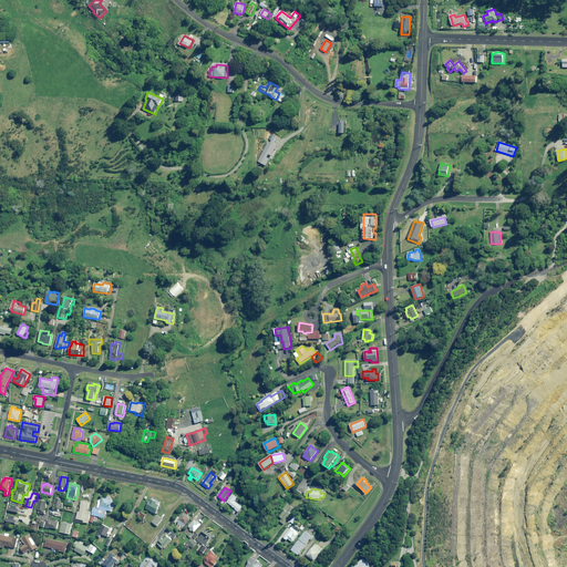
[(237,497),(233,494),(227,503),(236,508),(235,509),(238,512),(243,507),(235,501),(237,497)]
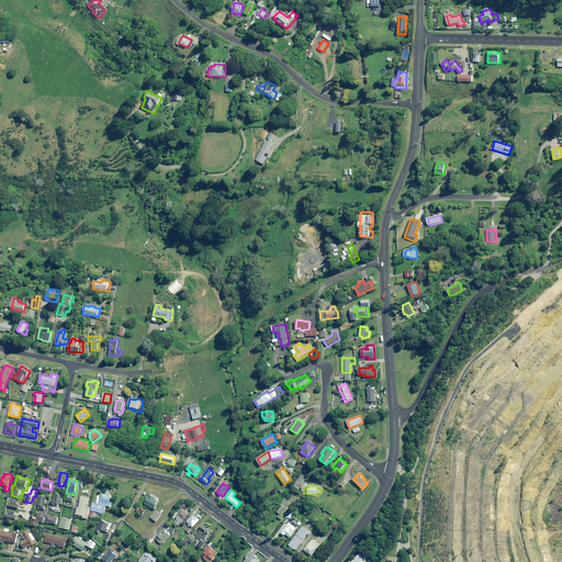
[(111,498),(112,495),(107,493),(105,494),(102,494),(101,501),(100,501),(99,505),(93,504),(91,510),(99,513),(98,514),(101,514),(102,513),(103,514),(105,506),(111,507),(112,504),(113,504),(114,499),(111,498)]
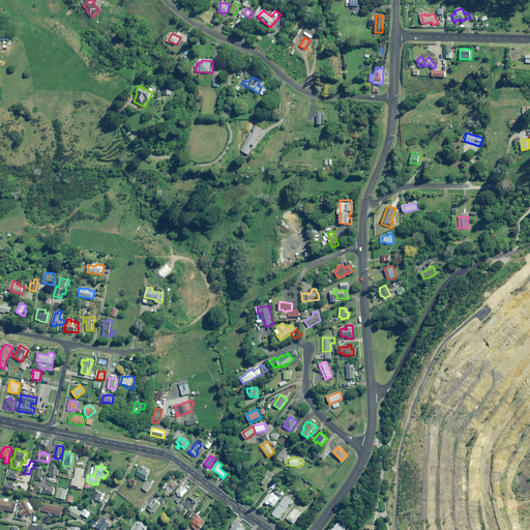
[(146,466),(143,465),(137,475),(146,480),(150,473),(149,472),(150,470),(145,467),(146,466)]
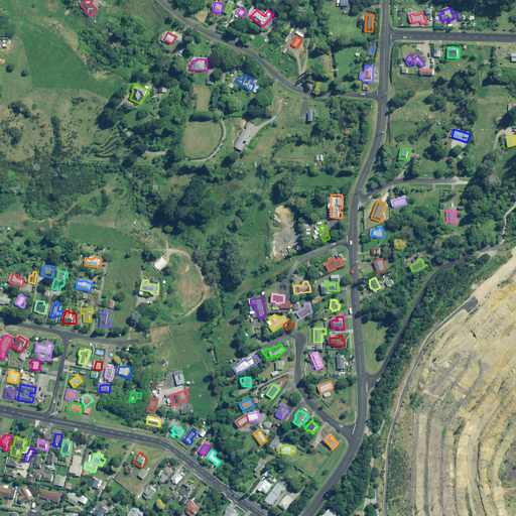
[(57,455),(50,454),(48,465),(51,466),(51,468),(55,468),(57,455)]
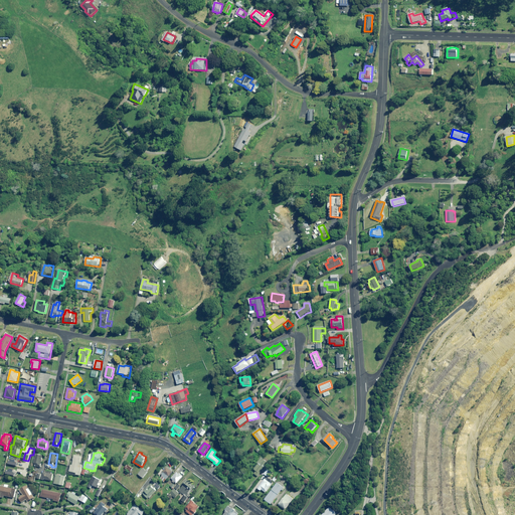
[(42,456),(36,455),(35,459),(34,459),(34,463),(35,464),(35,466),(40,467),(42,456)]
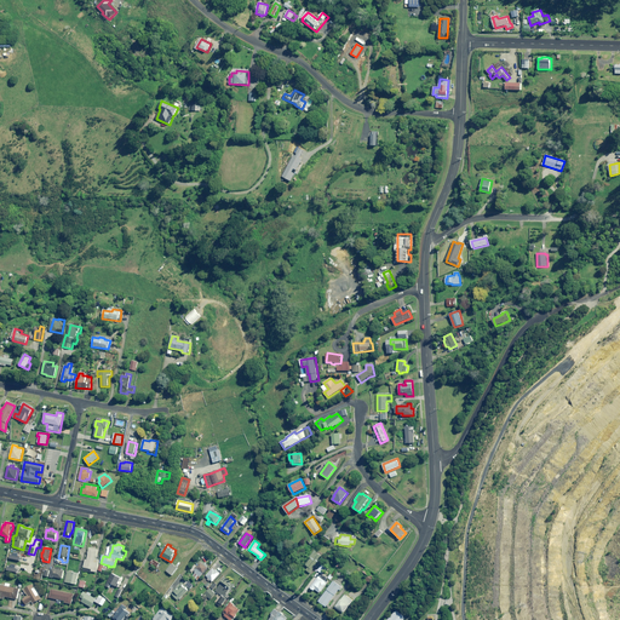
[(98,550),(90,547),(87,560),(85,560),(82,570),(91,573),(91,572),(97,573),(101,556),(97,555),(98,550)]
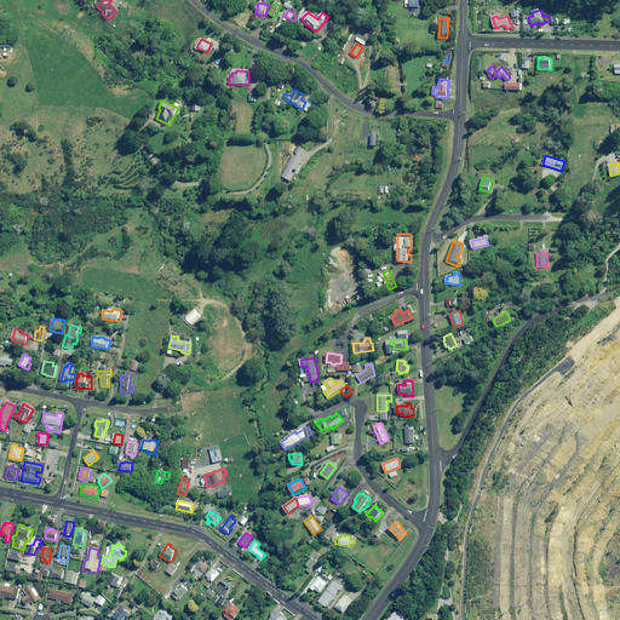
[(310,557),(311,558),(305,566),(309,567),(306,570),(310,573),(315,567),(317,568),(320,564),(325,557),(315,550),(310,557)]
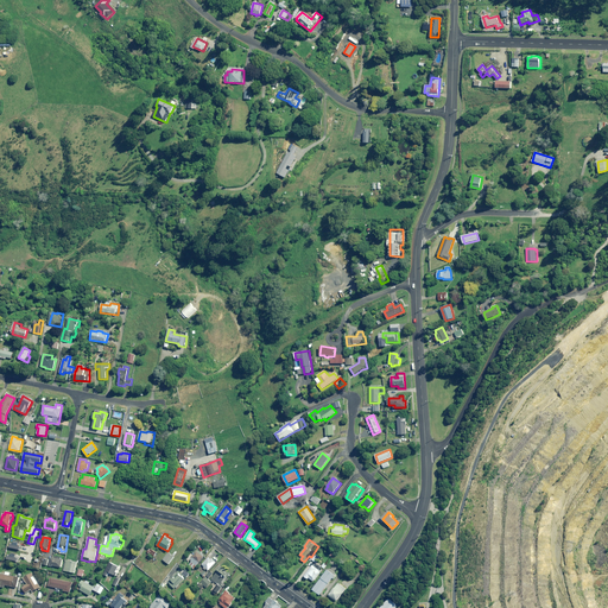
[(175,556),(169,552),(163,559),(169,564),(175,556)]
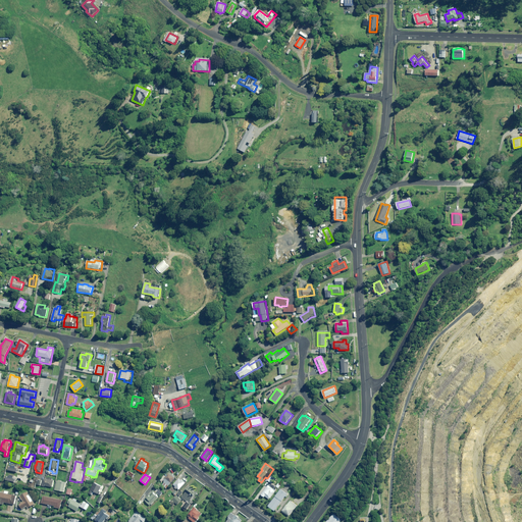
[(165,478),(171,483),(175,478),(169,474),(165,478)]
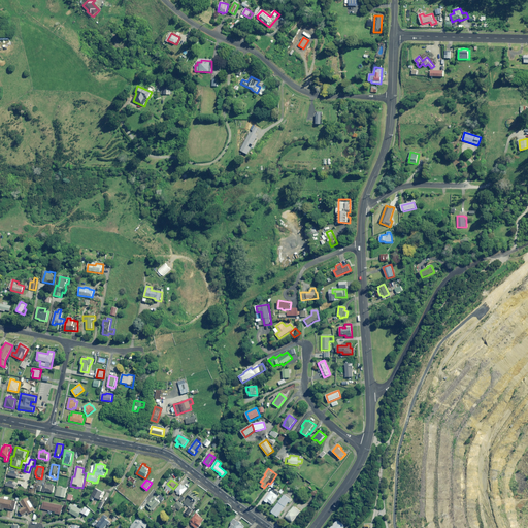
[(278,484),(274,480),(270,486),(274,489),(278,484)]
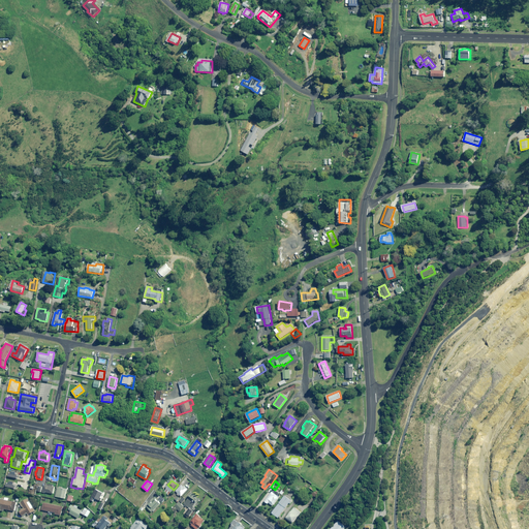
[(44,485),(43,493),(45,494),(45,493),(54,494),(55,487),(44,485)]
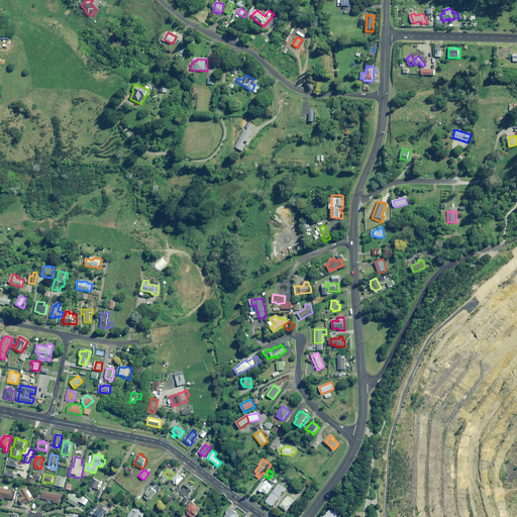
[(170,479),(164,474),(163,477),(160,481),(166,484),(170,479)]
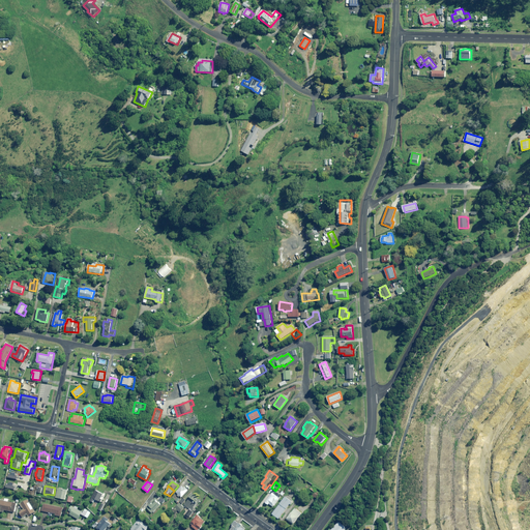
[(184,488),(182,486),(176,492),(178,494),(177,495),(179,497),(180,496),(181,497),(188,490),(185,487),(184,488)]
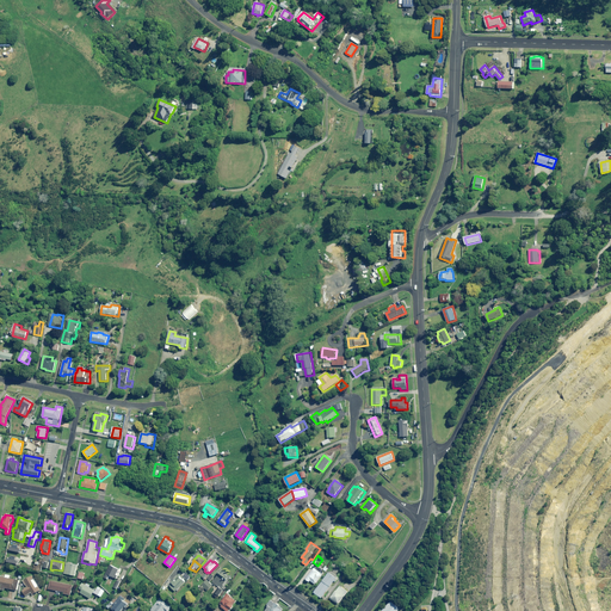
[(369,569),(359,562),(357,566),(362,569),(359,572),(364,575),(369,569)]
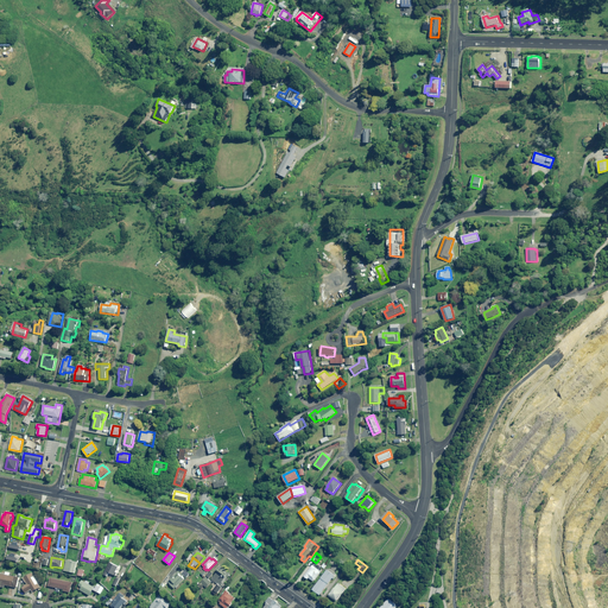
[(77,562),(67,561),(64,571),(75,574),(77,562)]
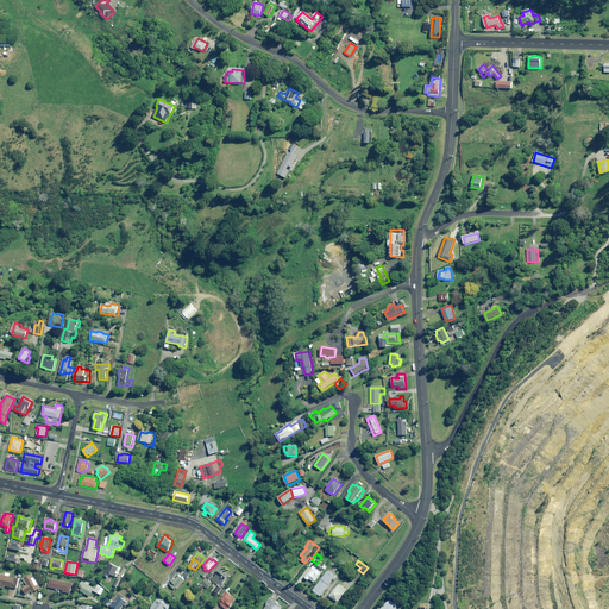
[(119,569),(110,564),(104,576),(107,577),(110,573),(115,577),(119,569)]
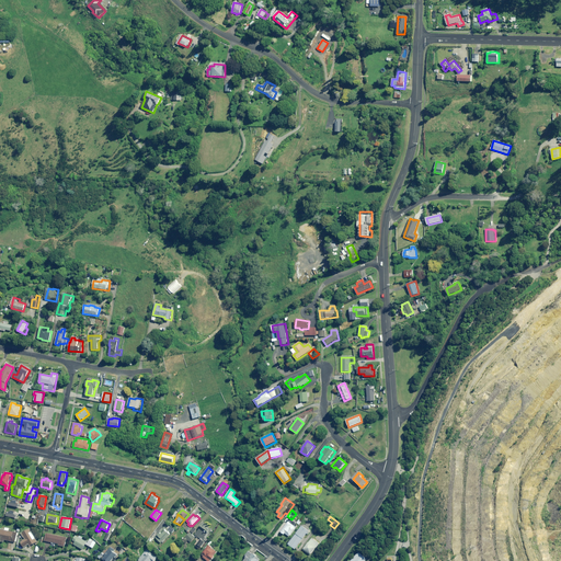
[(293,525),(289,522),(282,531),(285,535),(285,534),(289,537),(297,527),(293,524),(293,525)]
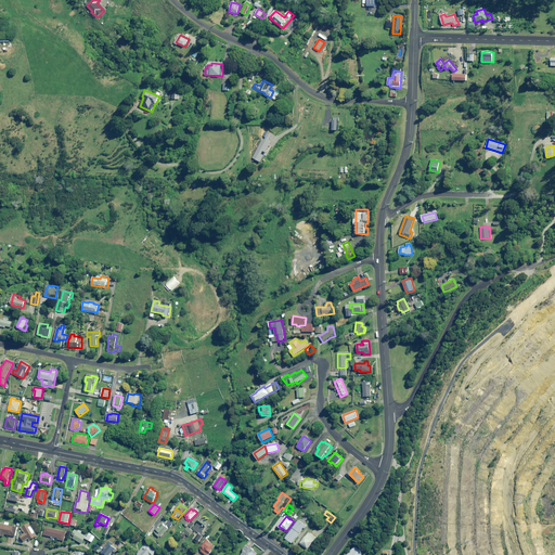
[(207,530),(206,530),(210,524),(207,521),(202,517),(201,517),(197,521),(198,523),(193,529),(204,537),(205,534),(206,533),(205,533),(207,530)]
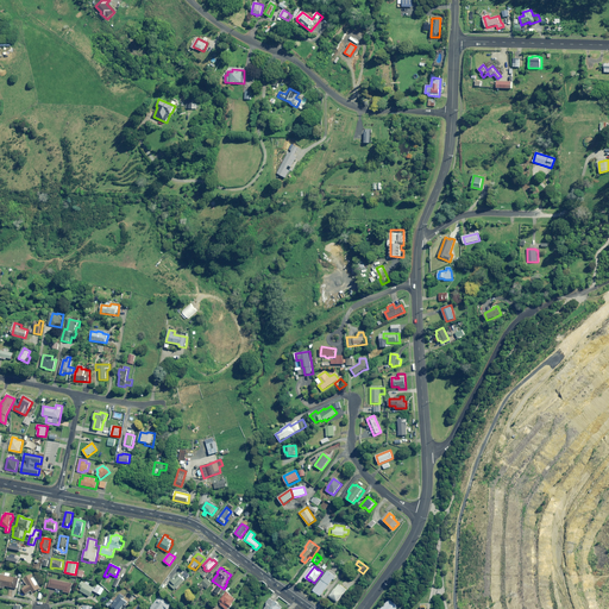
[(337,576),(328,570),(313,591),(321,596),(333,579),(334,579),(337,576)]
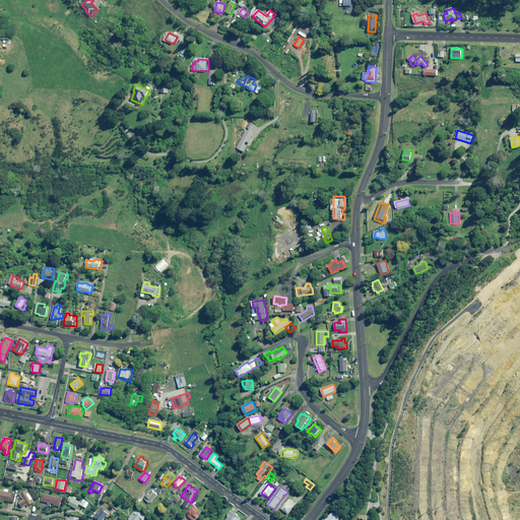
[(153,489),(152,488),(147,493),(148,494),(144,498),(149,504),(153,499),(158,494),(153,489)]
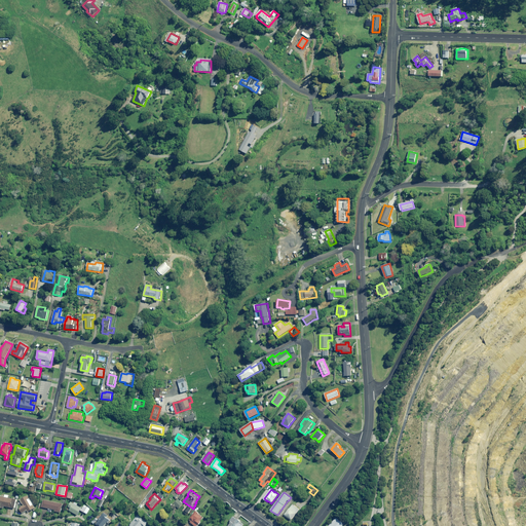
[(8,495),(4,494),(4,497),(0,495),(0,508),(4,509),(4,506),(14,509),(15,499),(8,498),(8,495)]
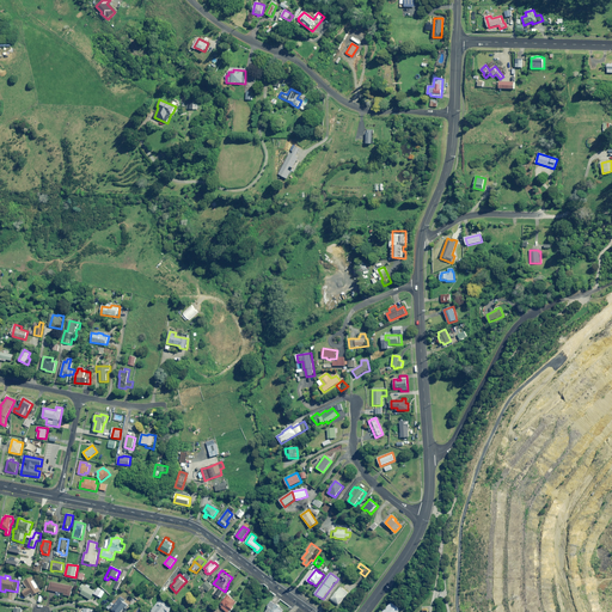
[(41,592),(31,576),(23,582),(26,589),(23,592),(26,598),(31,594),(32,597),(41,592)]
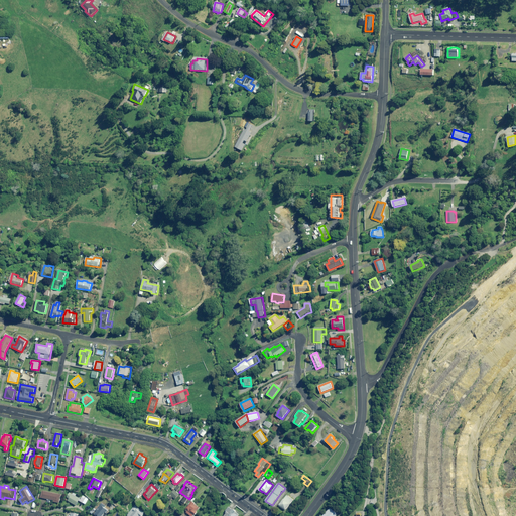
[(179,494),(174,490),(168,498),(171,500),(173,497),(175,499),(179,494)]
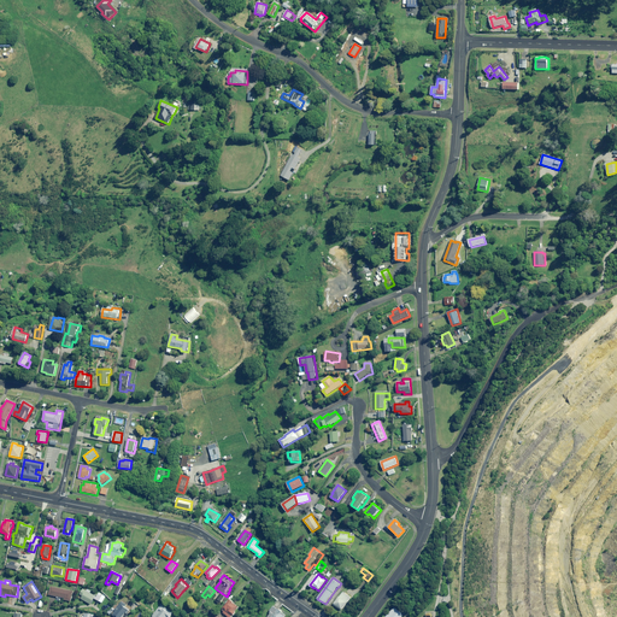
[(74,592),(51,587),(48,595),(65,599),(64,600),(71,601),(74,592)]
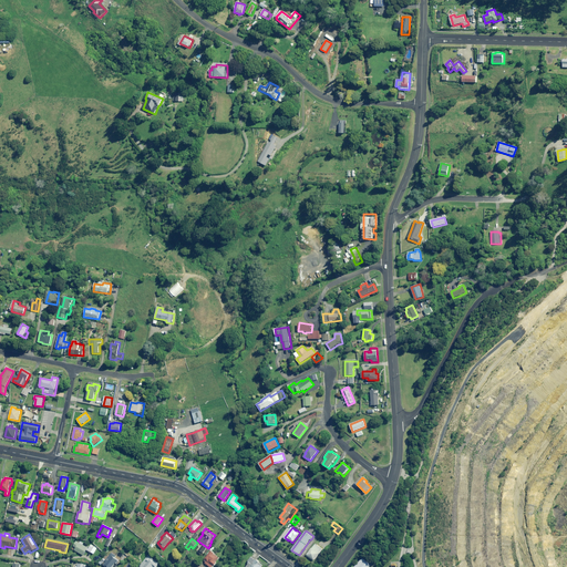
[(80,543),(76,542),(74,546),(76,548),(75,550),(84,556),(88,550),(92,553),(95,547),(91,545),(90,548),(83,545),(84,543),(81,542),(80,543)]
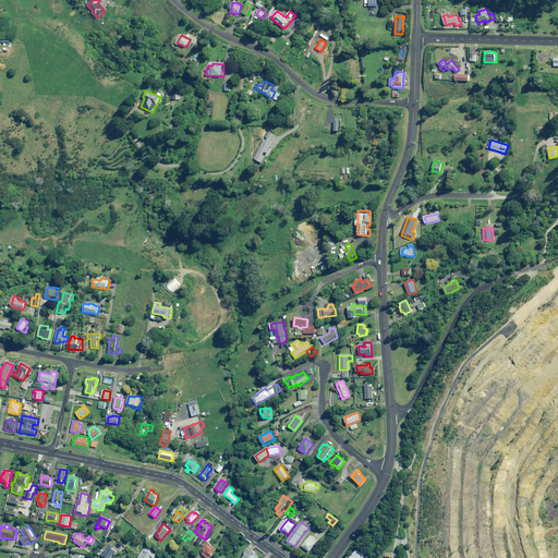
[(317,541),(311,535),(302,547),(308,552),(317,541)]
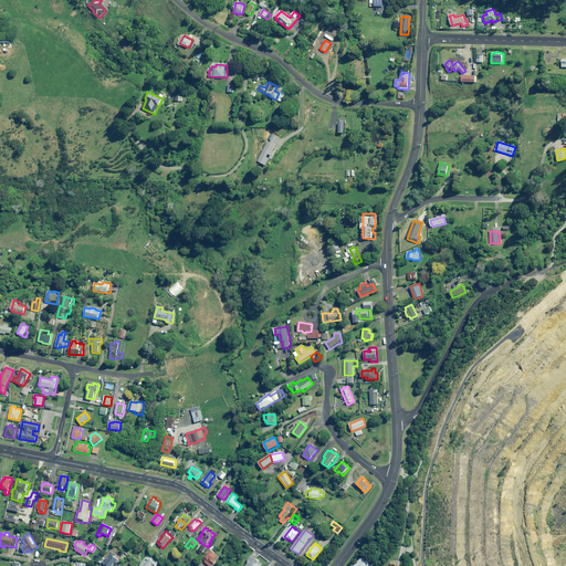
[(215,553),(211,549),(203,562),(209,565),(212,565),(219,557),(215,554),(215,553)]
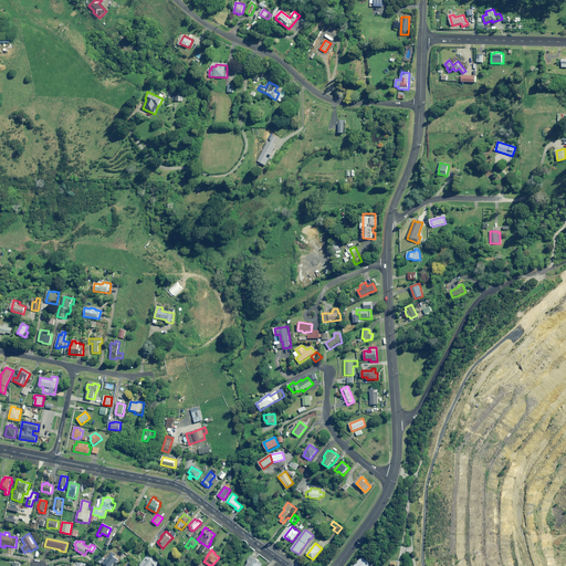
[(116,555),(112,552),(106,559),(107,559),(104,564),(106,565),(116,565),(119,562),(117,561),(118,559),(115,557),(116,555)]
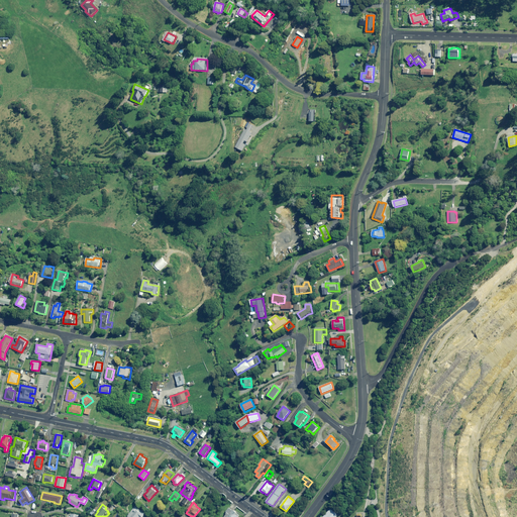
[(141,516),(144,513),(135,507),(127,516),(141,516)]
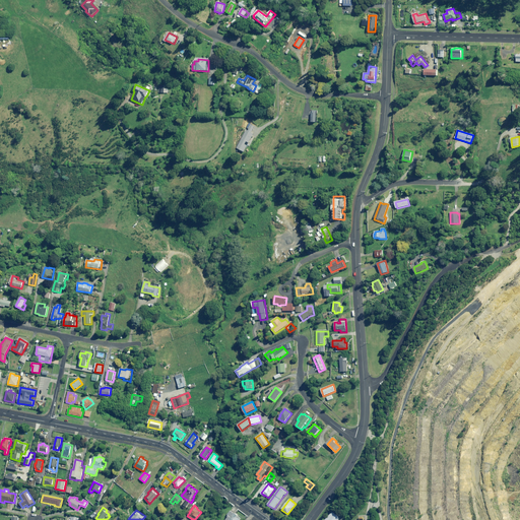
[(238,516),(231,510),(228,515),(229,516),(228,517),(225,519),(240,519),(241,519),(237,517),(238,516)]
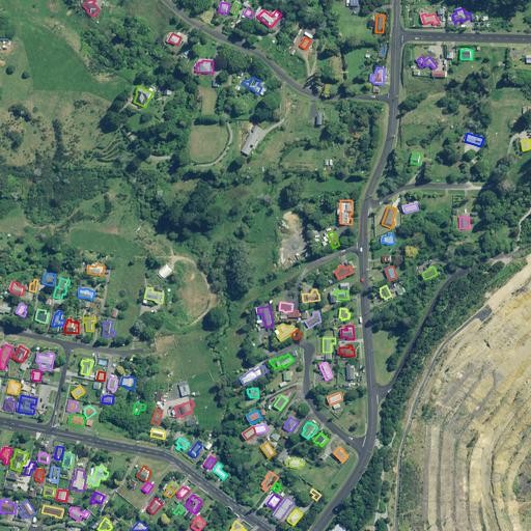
[(340,530),(343,528),(335,522),(327,530),(340,530)]
